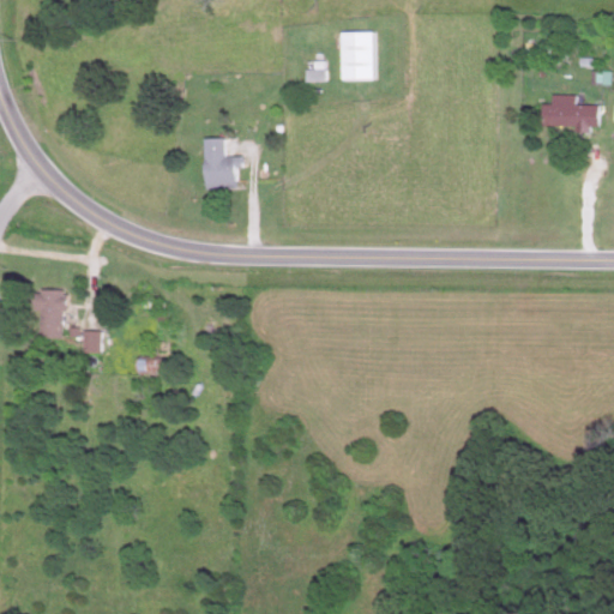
[(339,80),(374,80),(374,34),(339,34),(339,80)]
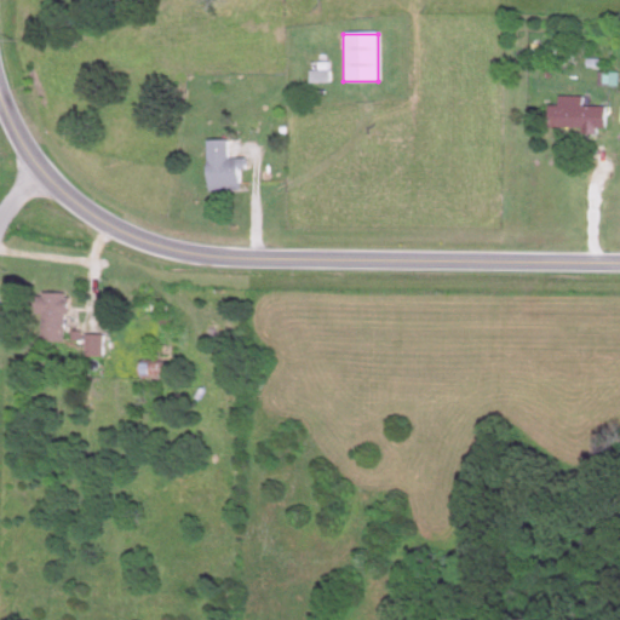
[(545,131),(602,131),(602,108),(580,108),(580,98),(555,98),(555,107),(545,107),(545,131)]
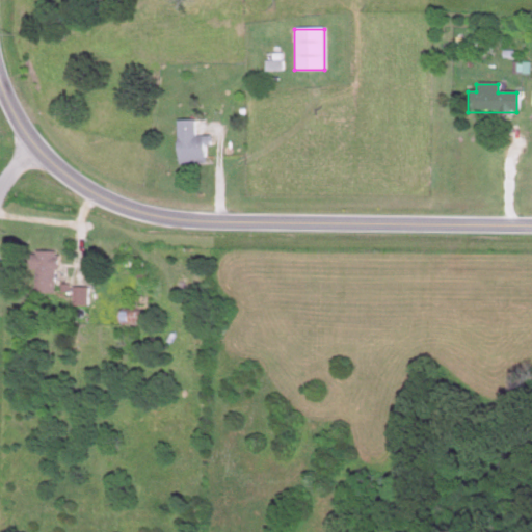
[(175,122),(175,164),(210,164),(210,136),(193,137),(193,121),(175,122)]
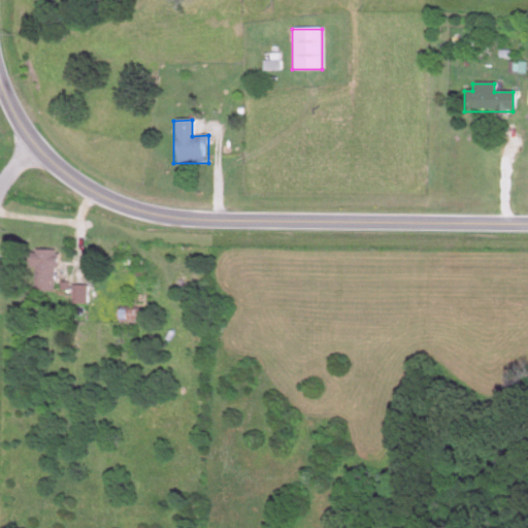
[(26,251),(25,292),(52,293),(53,251),(26,251)]
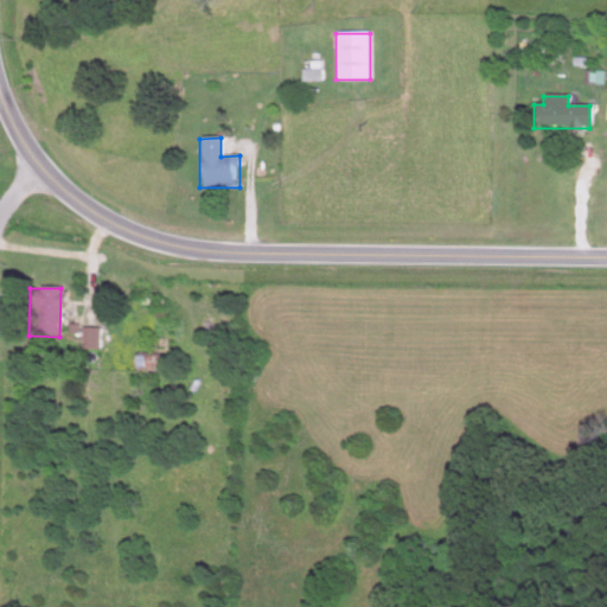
[(81,330),(81,350),(98,350),(98,330),(81,330)]
